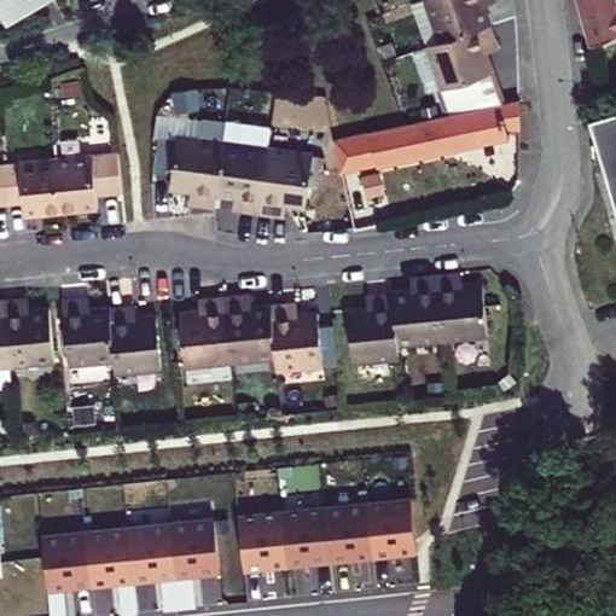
[(48,0),(0,0),(0,21),(5,29),(51,3),(48,0)]
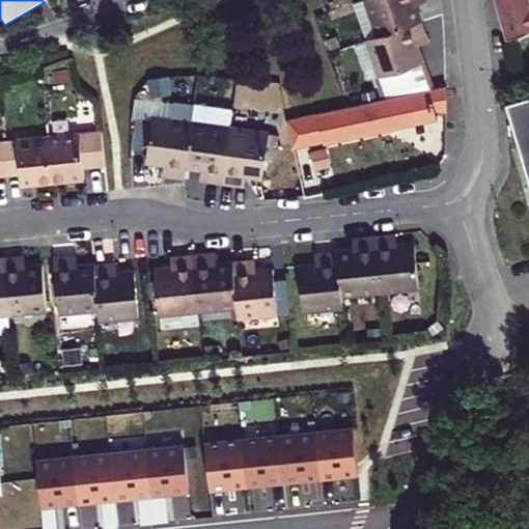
[(367,0),(363,2),(376,38),(419,23),(414,7),(411,0),(367,0)]
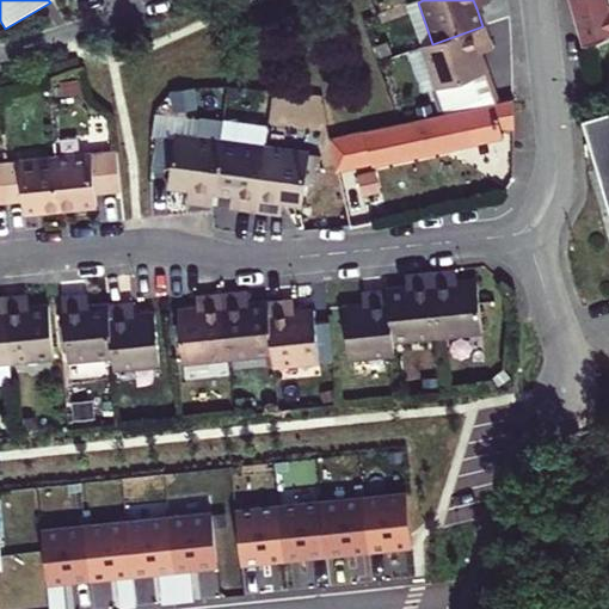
[(608,0),(568,0),(583,49),(608,37),(608,0)]
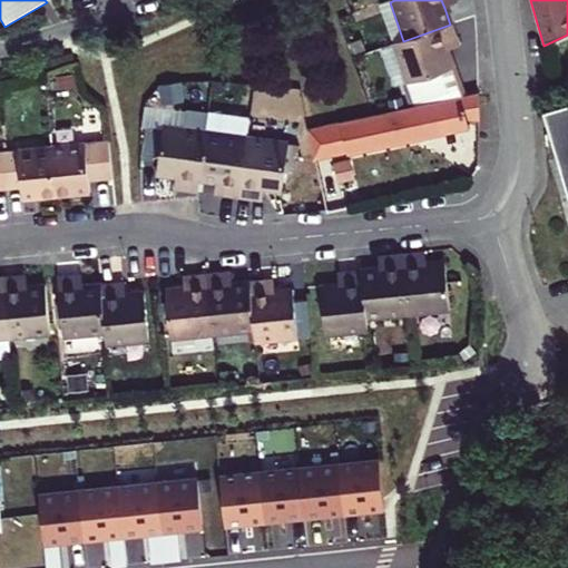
[(443,42),(456,39),(450,25),(403,41),(391,46),(412,109),(462,97),(447,51),(443,42)]
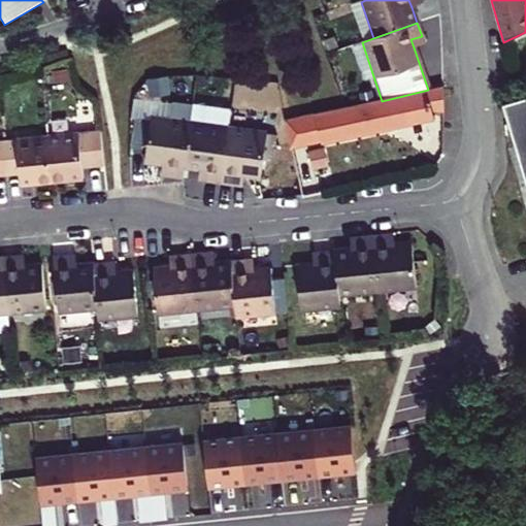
[(411,39),(414,47),(424,43),(422,36),(411,39)]
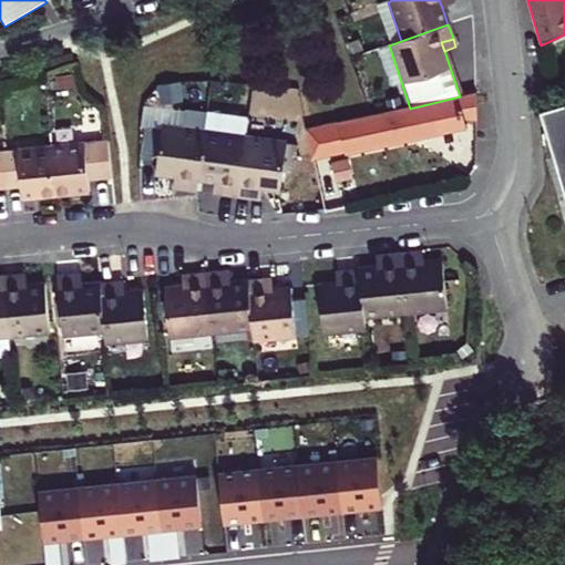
[(410,109),(301,132),(309,160),(343,153),(343,154),(465,129),(463,121),(475,121),(475,94),(460,96),(410,109)]
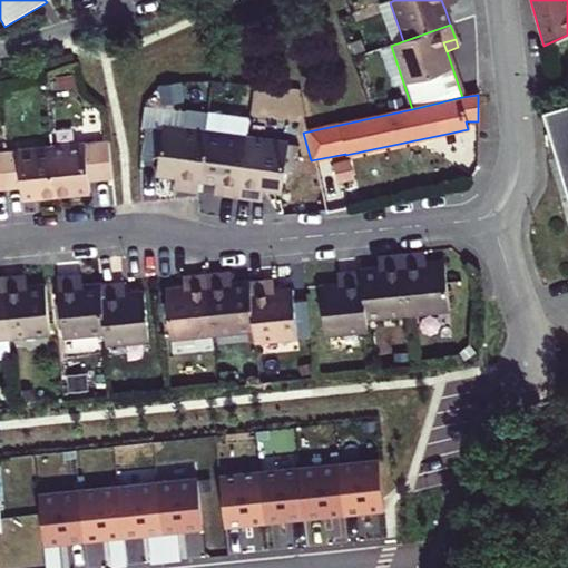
[(567,201),(567,104),(541,113),(567,201)]
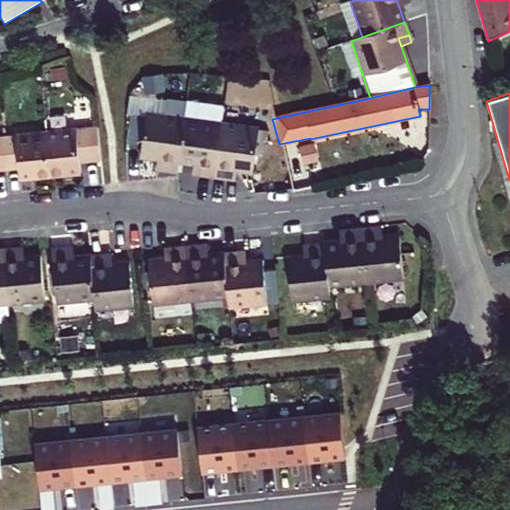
[(145,117),(141,143),(139,159),(156,161),(163,162),(162,172),(175,174),(177,163),(183,119),(184,104),(166,102),(164,117),(145,114),(145,117)]
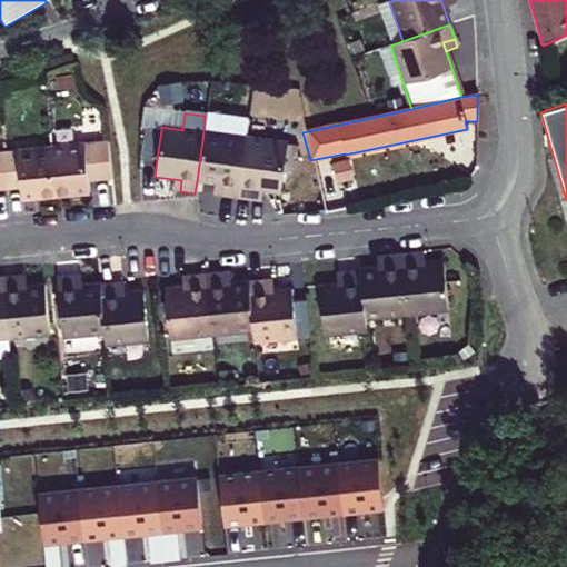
[(161,130),(155,129),(150,159),(157,159),(161,130)]
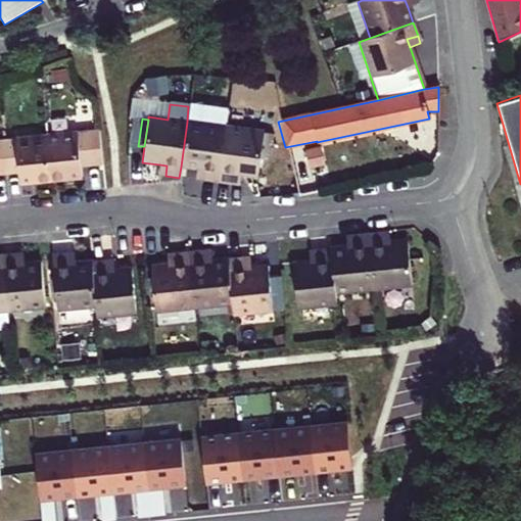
[(225,127),(187,122),(181,167),(197,170),(204,171),(203,182),(218,183),(225,127)]
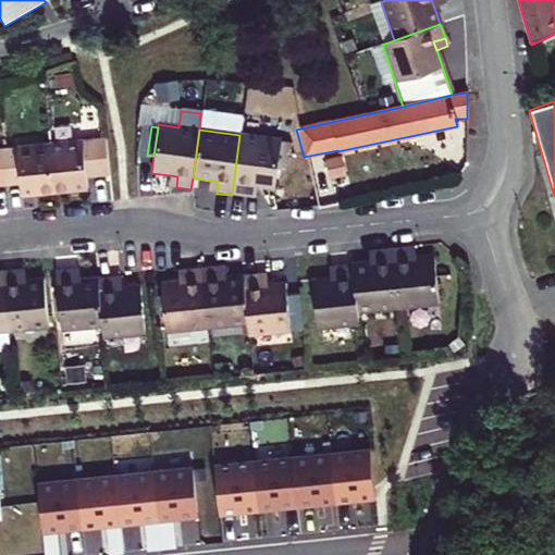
[(239,135),(232,195),(246,197),(247,186),(256,187),(273,189),(276,168),(280,140),(239,135)]
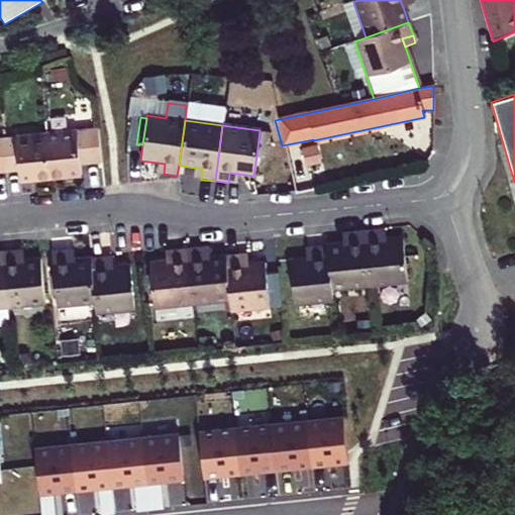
[(44,135),(49,180),(81,177),(79,166),(100,164),(97,129),(44,135)]
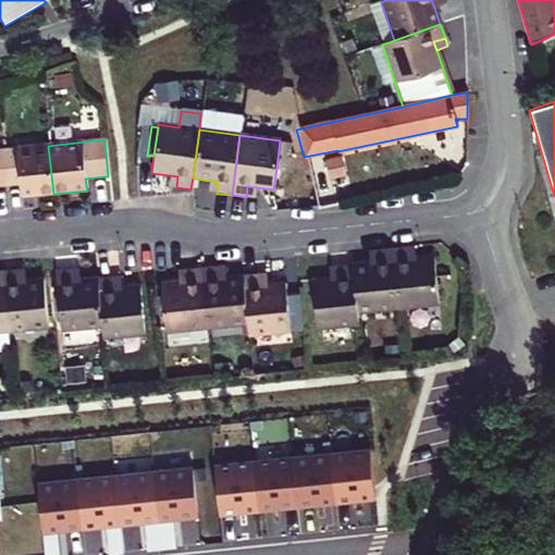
[(280,140),(276,168),(285,169),(288,143),(280,140)]
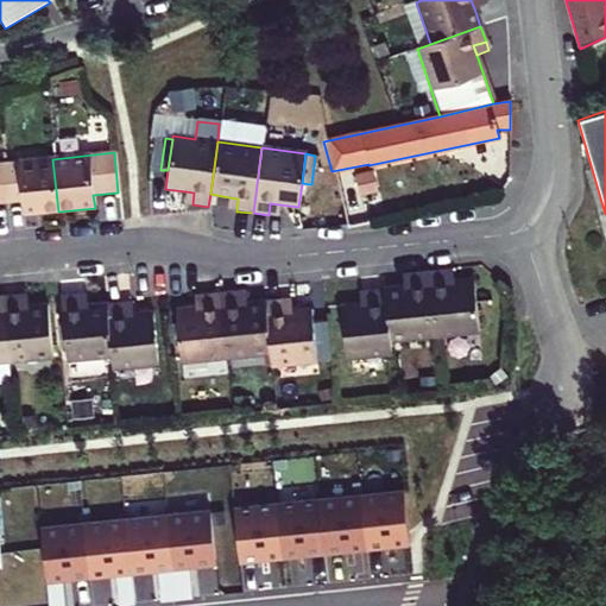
[(1,164),(6,203),(20,202),(23,215),(58,212),(52,159),(1,164)]
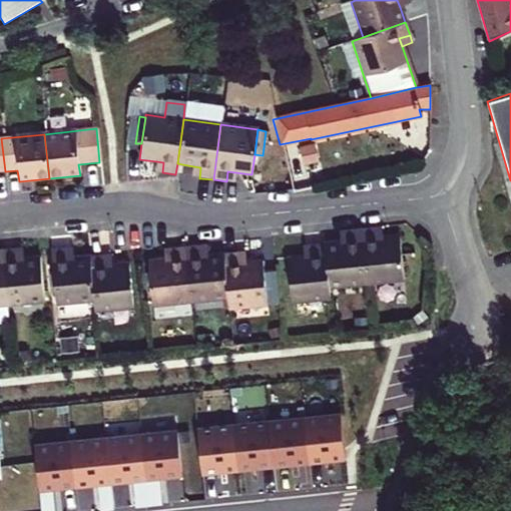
[(313,145),(297,147),(299,165),(316,163),(313,145)]
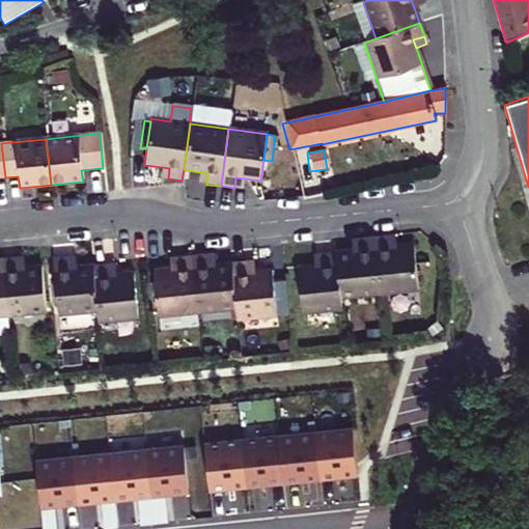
[(169,168),(162,167),(160,177),(168,178),(169,168)]
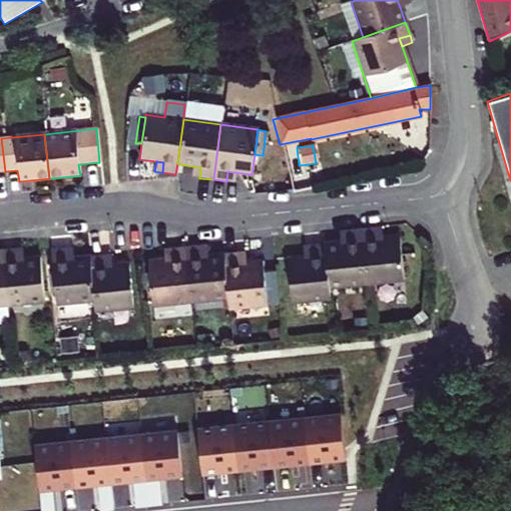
[(193,166),(192,176),(199,178),(200,167),(193,166)]
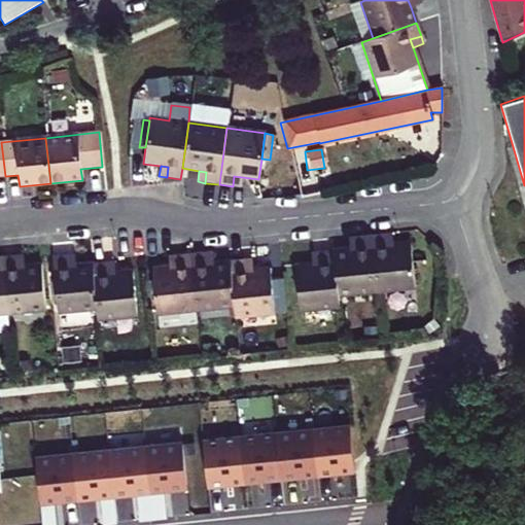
[(234,176),(233,186),(241,187),(242,177),(234,176)]
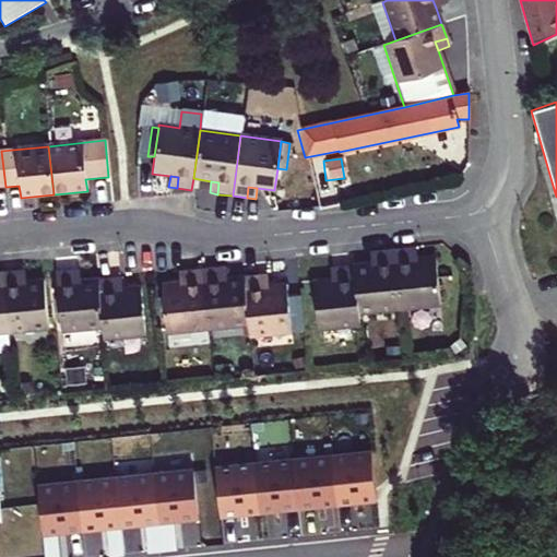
[(406,249),(407,260),(416,259),(415,248),(406,249)]
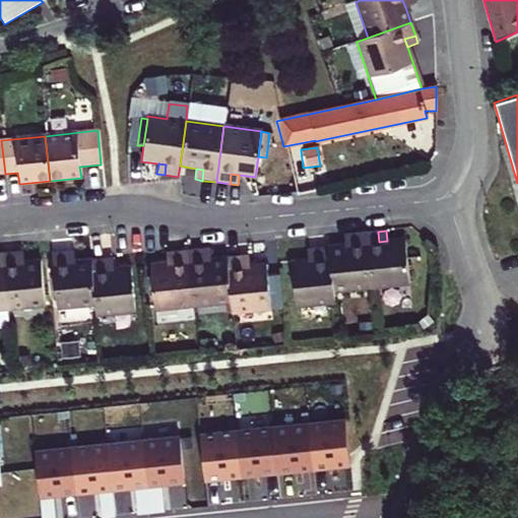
[(379,242),(378,232),(365,233),(370,288),(408,284),(403,240),(387,241),(379,242)]
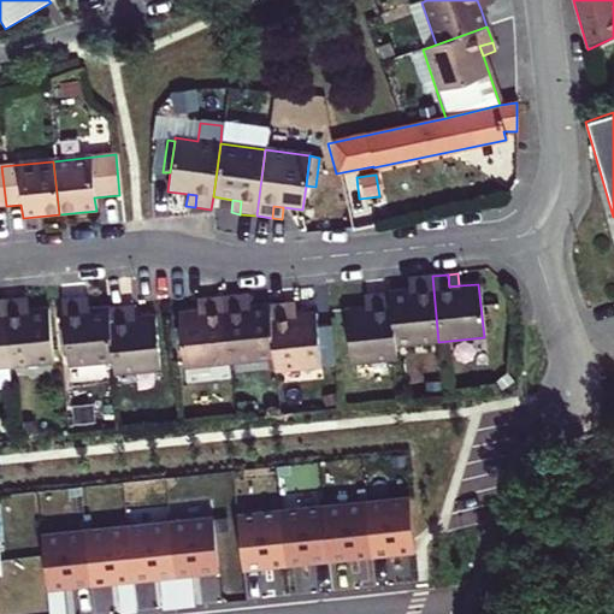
[(432,276),(415,278),(417,290),(408,291),(389,294),(394,347),(438,342),(432,276)]
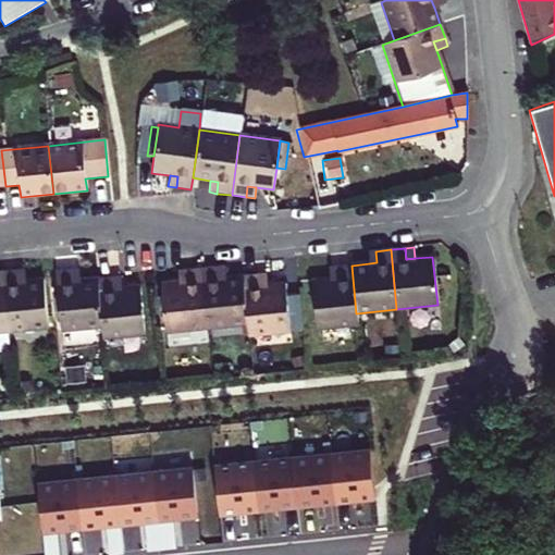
[(375,251),(368,251),(369,263),(377,262),(375,251)]
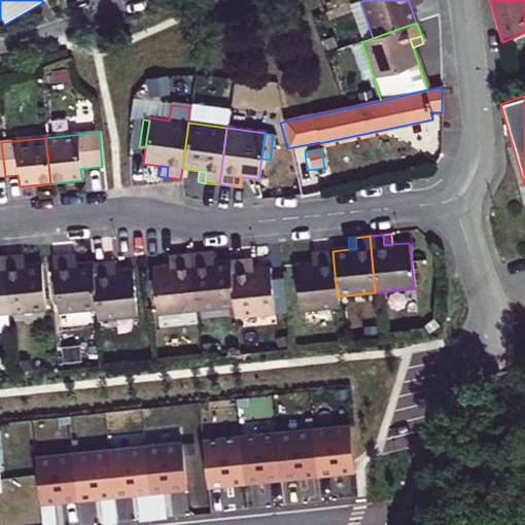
[(312,264),(294,266),(299,311),(338,307),(337,296),(333,251),(318,252),(319,263),(312,264)]
